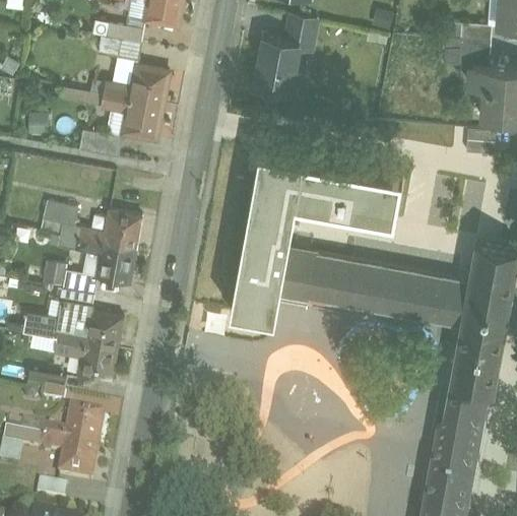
[(15,10),(16,0),(1,0),(0,8),(15,10)]
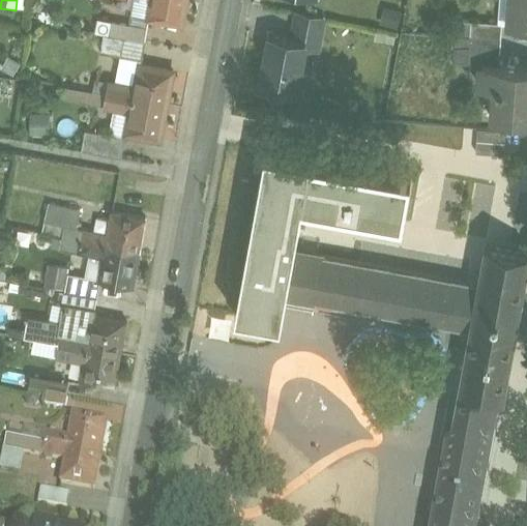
[(184,0),(150,0),(147,22),(179,27),(184,0)]
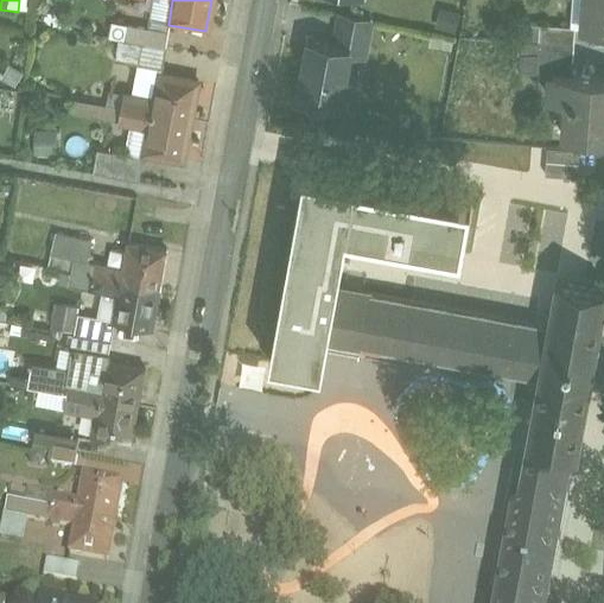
[(603,0),(587,0),(586,32),(603,33),(603,0)]
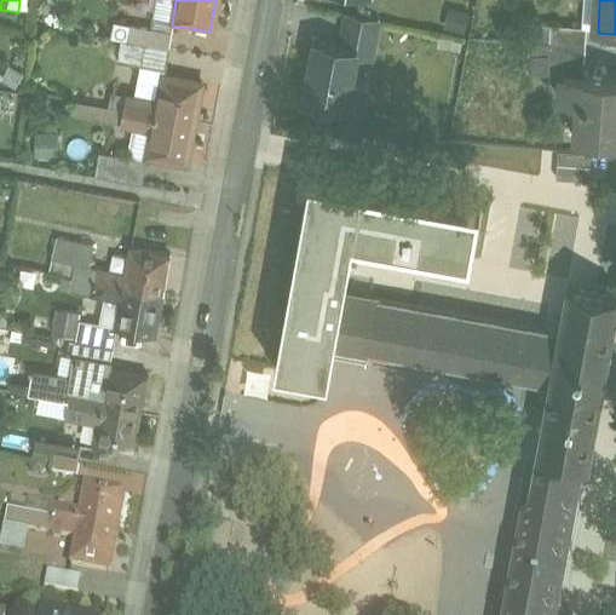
[(376,23),(346,17),(340,49),(356,51),(355,58),(369,62),(376,23)]
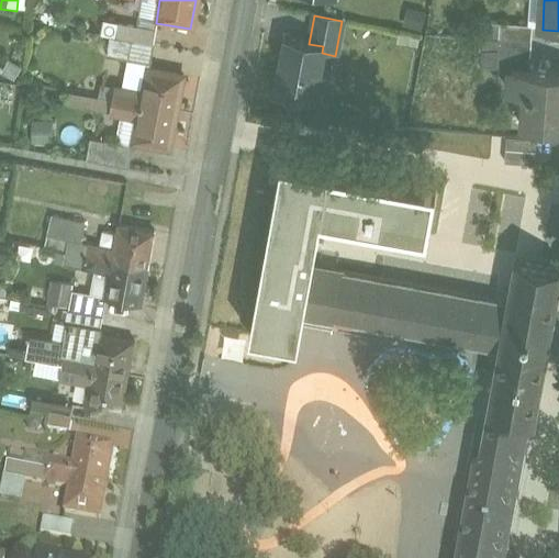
[(530,28),(498,25),(496,41),(529,43),(530,28)]
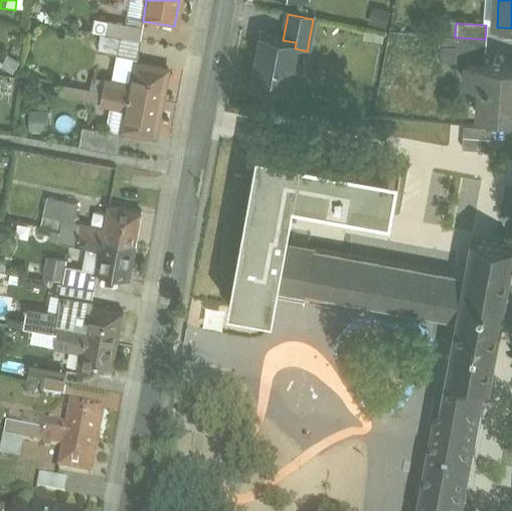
[(142,31),(107,25),(105,37),(139,43),(142,31)]
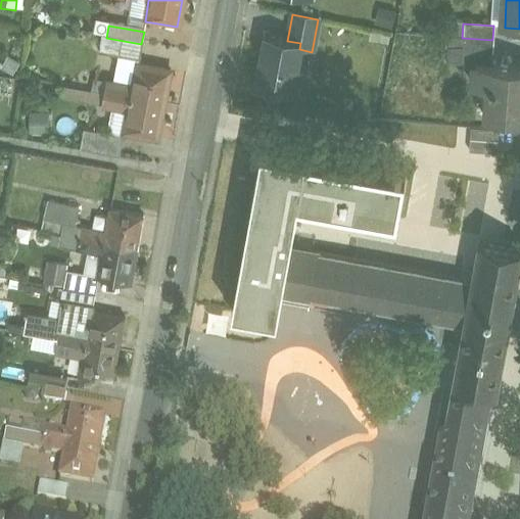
[(106,38),(101,37),(98,54),(138,61),(141,44),(106,38)]
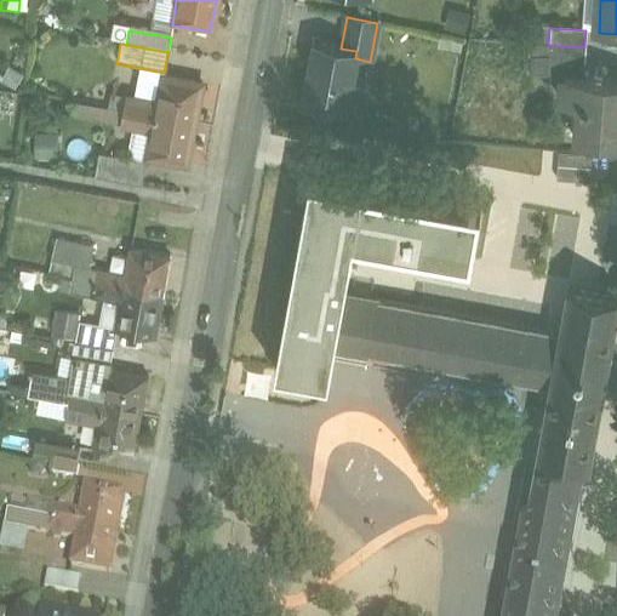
[(341,49),(315,44),(303,106),(343,113),(348,87),(350,89),(355,58),(356,51),(341,49)]
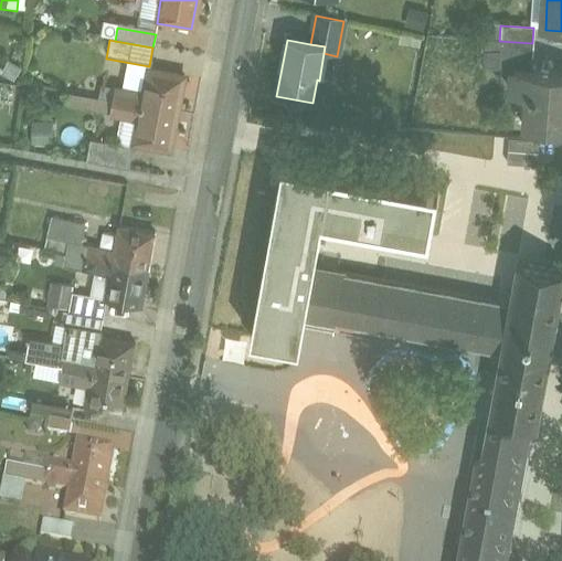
[(499,41),(480,41),(479,53),(499,53),(499,41)]
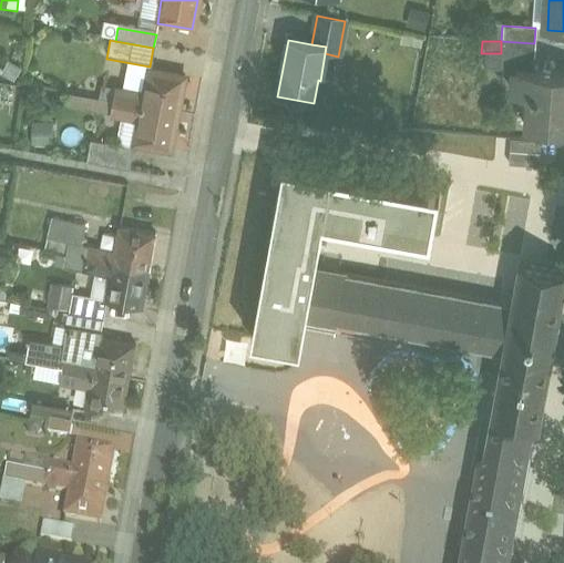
[(534,43),(501,41),(501,53),(500,70),(514,71),(514,70),(533,72),(534,43)]
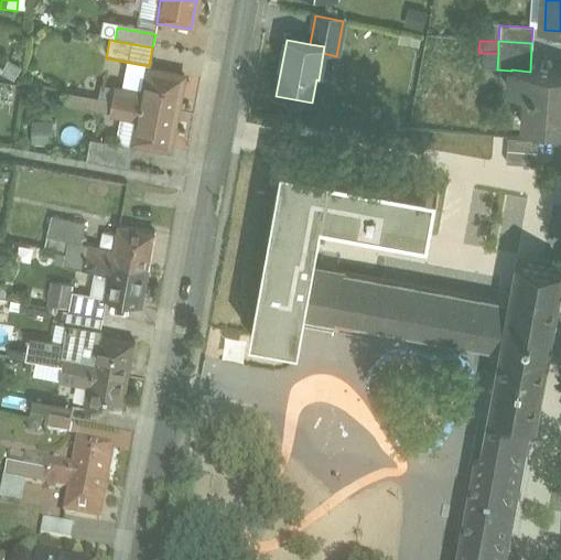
[(560,74),(530,72),(511,70),(511,71),(509,94),(528,96),(530,97),(528,126),(521,126),(521,127),(560,129),(560,74)]
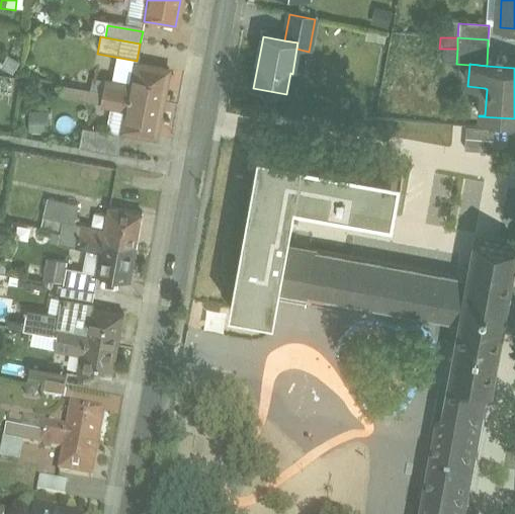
[(167,73),(135,67),(131,89),(105,84),(103,95),(161,105),(167,73)]
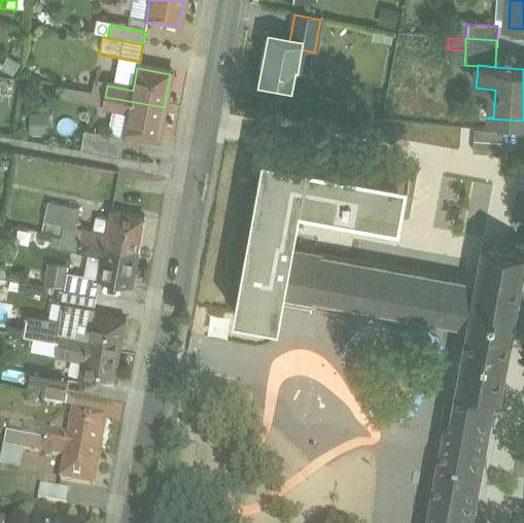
[(105,97),(64,90),(62,101),(103,108),(105,97)]
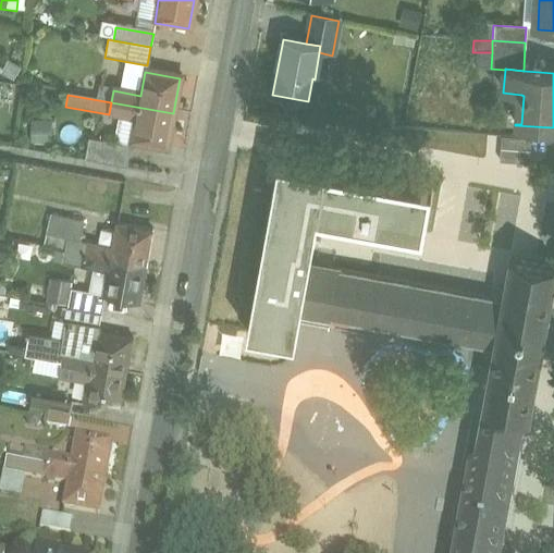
[(173,113),(111,102),(109,114),(135,120),(131,143),(167,149),(173,114),(173,113)]
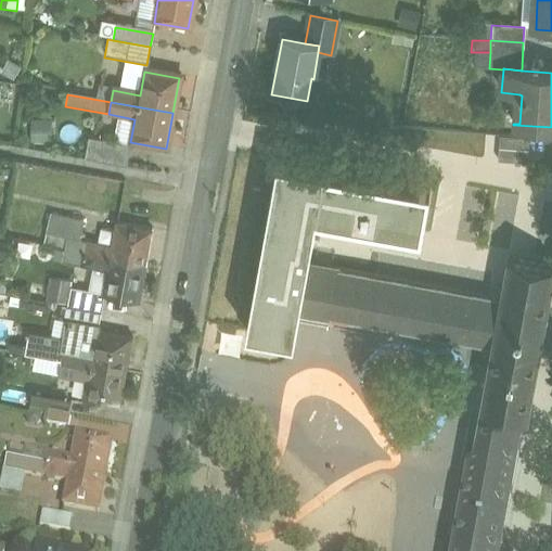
[(528,140),(498,138),(496,164),(526,166),(528,140)]
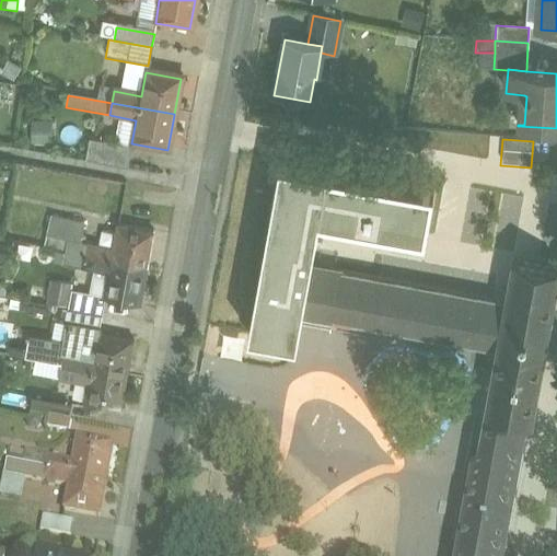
[(130,149),(88,141),(83,162),(127,171),(130,149)]
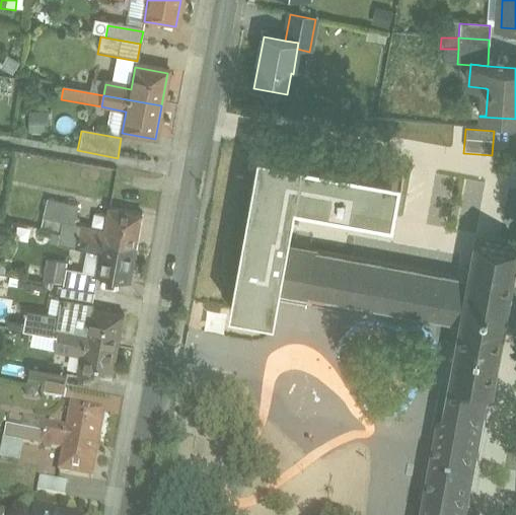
[(467,283),(286,248),(302,159),(260,151),(229,315),(230,316),(232,310),(272,318),(271,323),(273,324),(279,290),(460,324),(425,514),(468,514),(503,324),(505,325),(510,298),(508,298),(515,255),(515,248),(475,241),(467,283)]
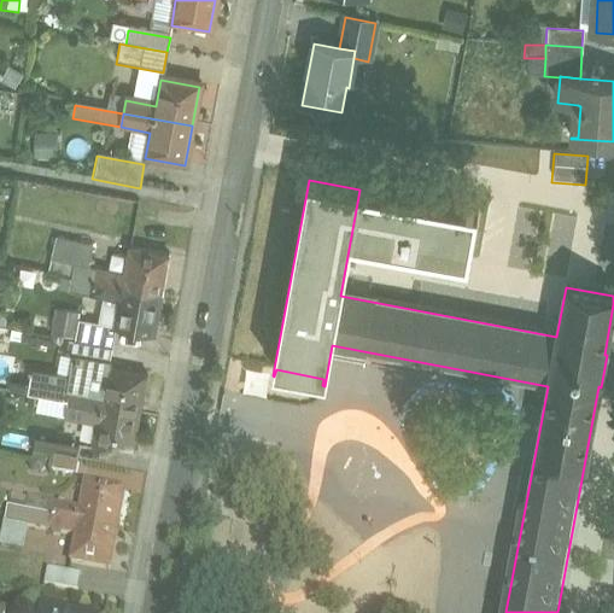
[(91,250),(54,243),(51,263),(71,267),(69,279),(82,281),(82,282),(92,285),(94,273),(87,270),(91,250)]
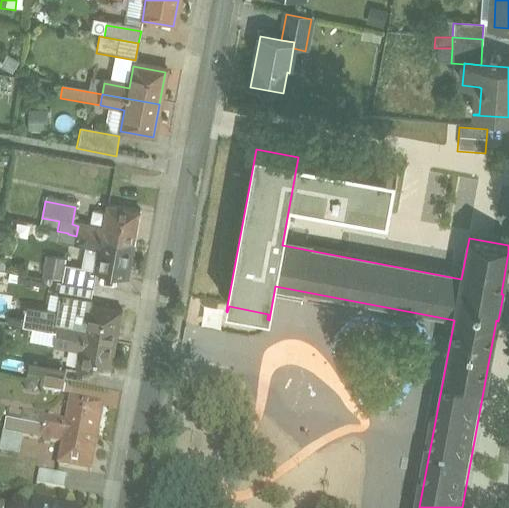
[(138,214),(106,209),(102,230),(78,226),(76,236),(132,246),(138,214)]
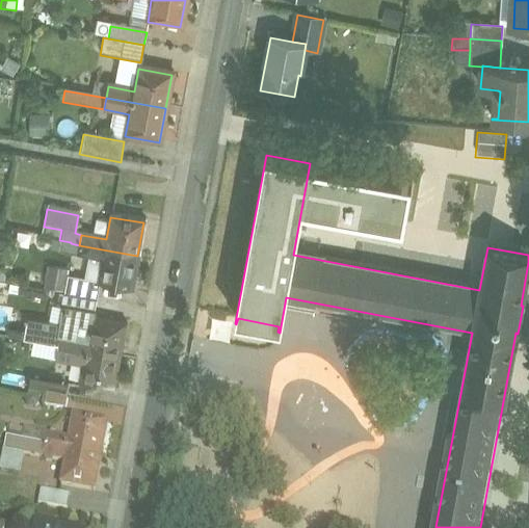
[(71,243),(59,241),(57,253),(77,256),(79,245),(71,243)]
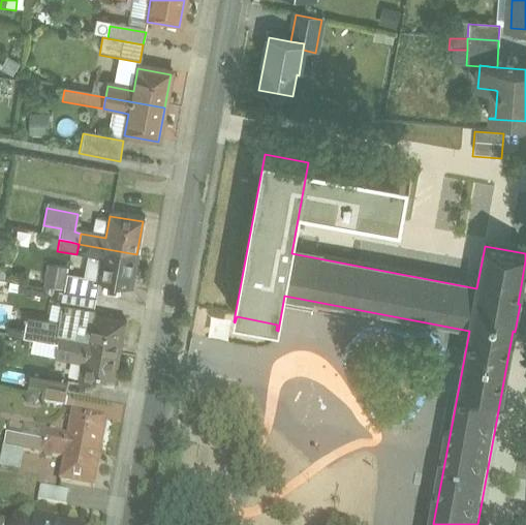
[(136,254),(79,244),(76,254),(102,259),(97,282),(130,288),(136,254)]
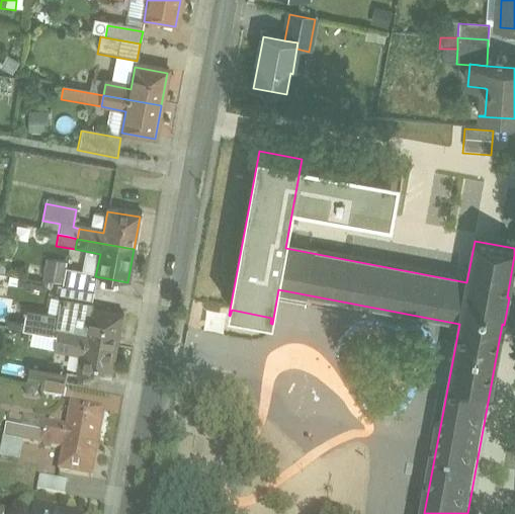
[(95,281),(64,275),(61,287),(92,293),(95,281)]
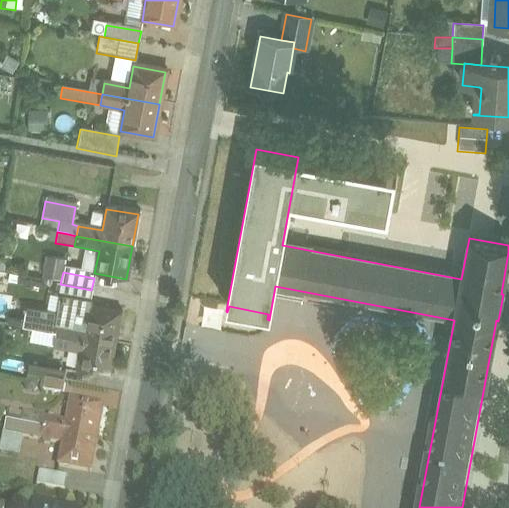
[(119,313),(88,307),(84,329),(59,324),(58,329),(57,333),(57,335),(114,345),(119,313)]
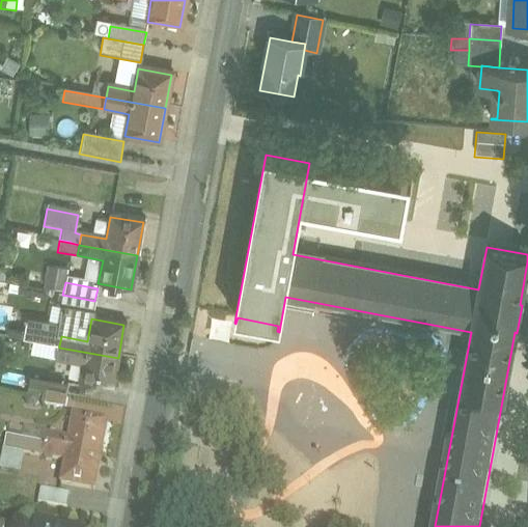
[(61,327),(26,323),(23,339),(59,345),(60,341),(59,340),(61,327)]
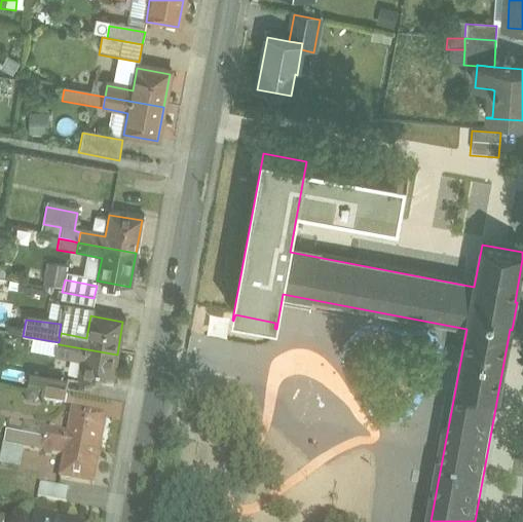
[(117,355),(59,344),(57,355),(82,360),(78,381),(110,387),(117,355)]
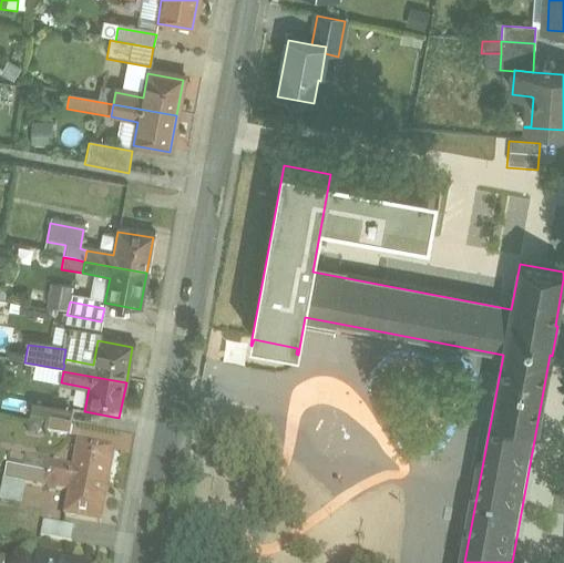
[(61,423),(62,407),(21,405),(20,421),(61,423)]
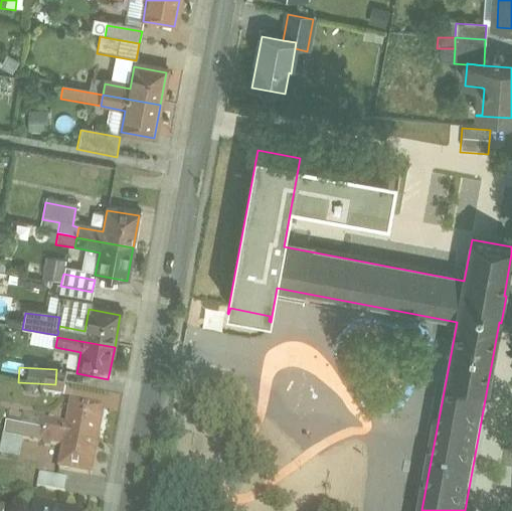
[(62,391),(42,387),(41,396),(60,400),(62,391)]
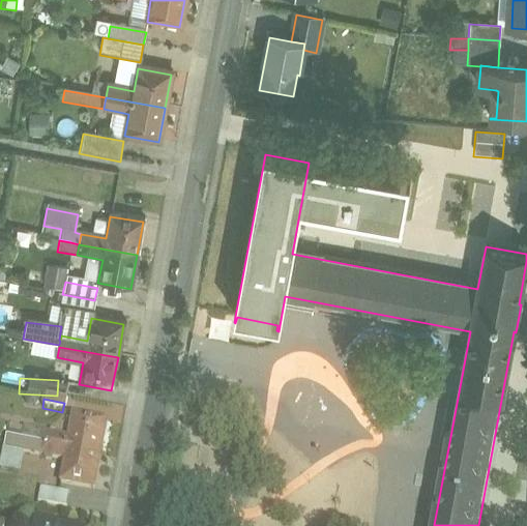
[(67,442),(42,437),(40,447),(39,448),(98,460),(105,427),(71,419),(67,442)]
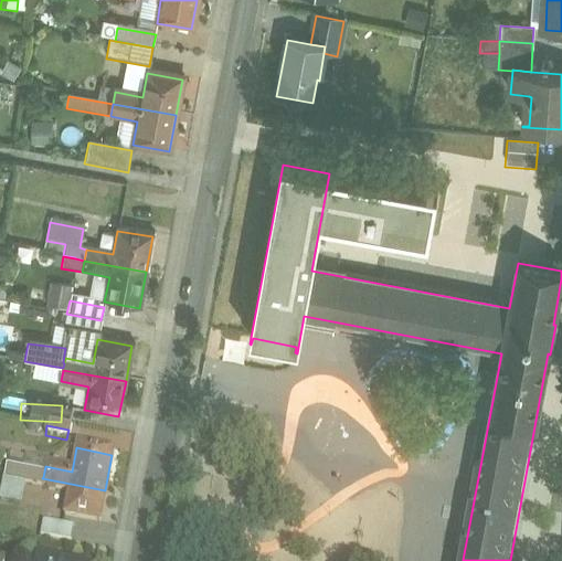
[(45,465),(24,462),(22,468),(22,473),(43,477),(45,466),(45,465)]
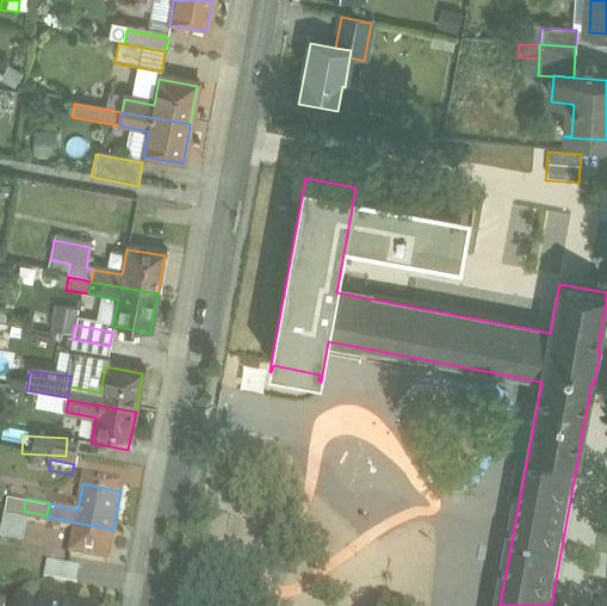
[(45,517),(7,509),(0,544),(19,548),(23,527),(43,531),(45,517)]
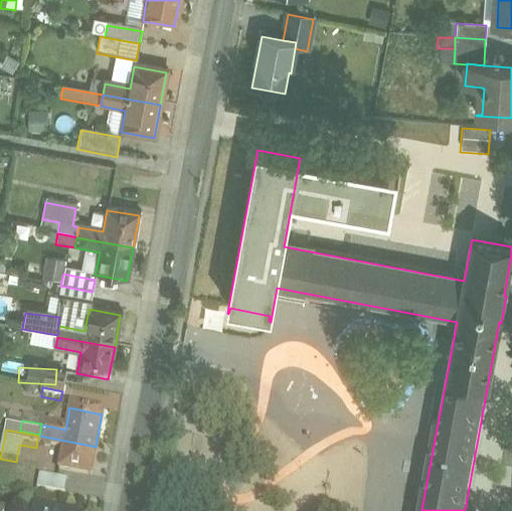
[(96,447),(38,436),(36,448),(60,452),(56,473),(91,480),(97,447),(96,447)]
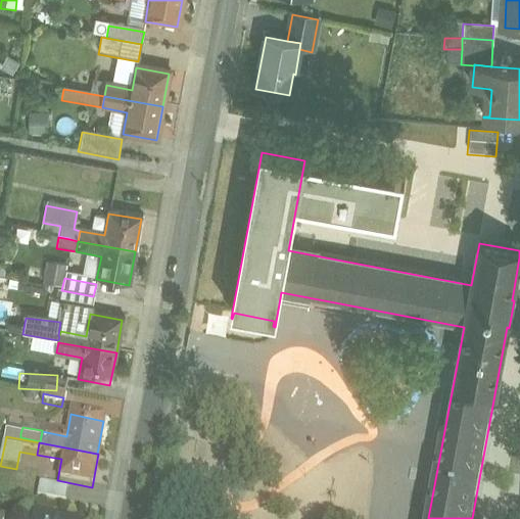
[(66,491),(39,486),(36,500),(63,505),(66,491)]
